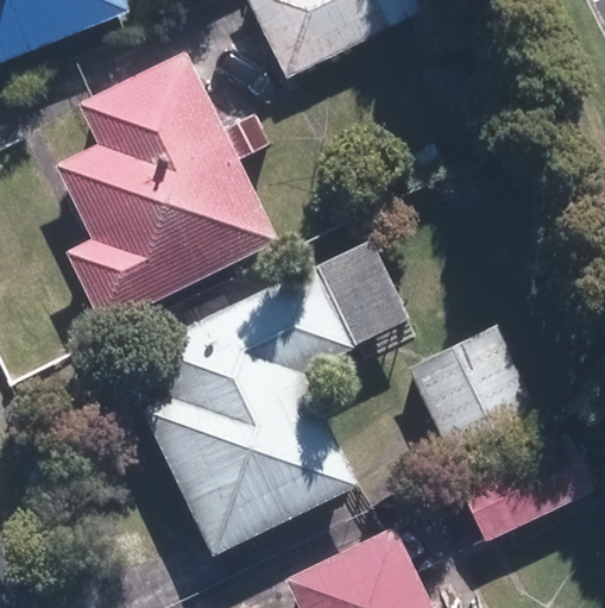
[(0,69),(132,14),(126,0),(0,0),(0,69)]
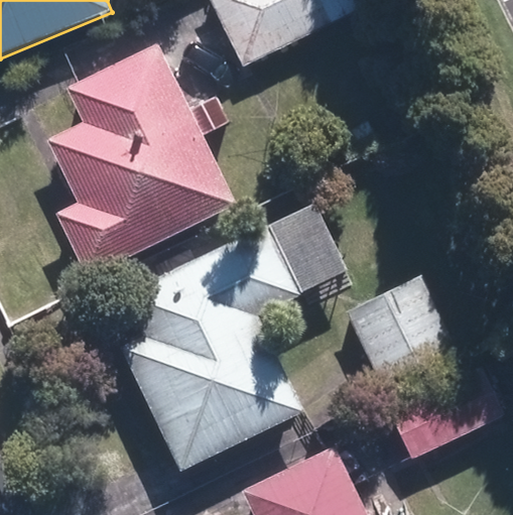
[(209,0),(242,68),(381,0),(209,0)]
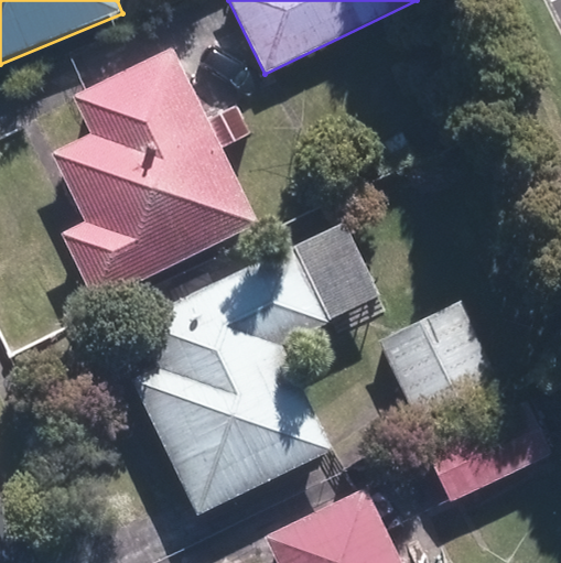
[(211,120),(175,49),(73,97),(90,134),(53,154),(85,222),(62,233),(97,303),(260,223),(224,150),(250,138),(237,108),(211,120)]
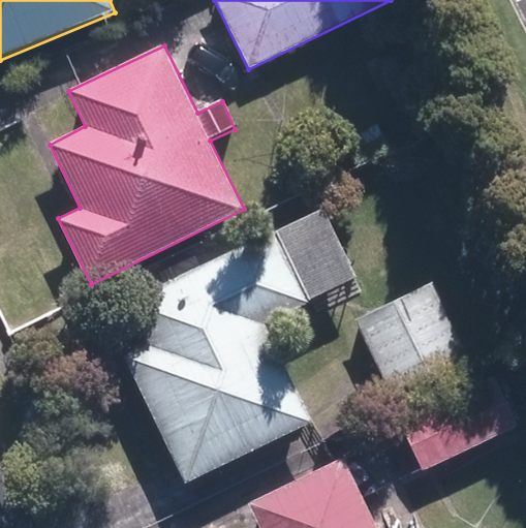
[(311,420),(264,320),(309,299),(276,227),(126,299),(147,342),(123,352),(182,479),(311,420)]
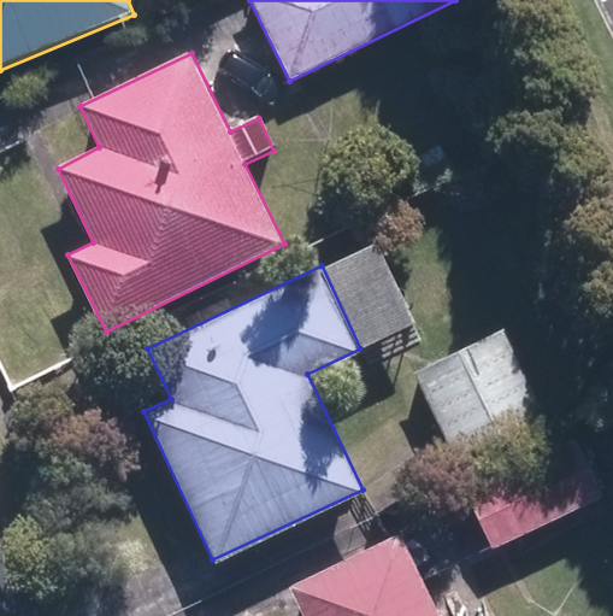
[(454,461),(541,420),(500,329),(412,370),(454,461)]
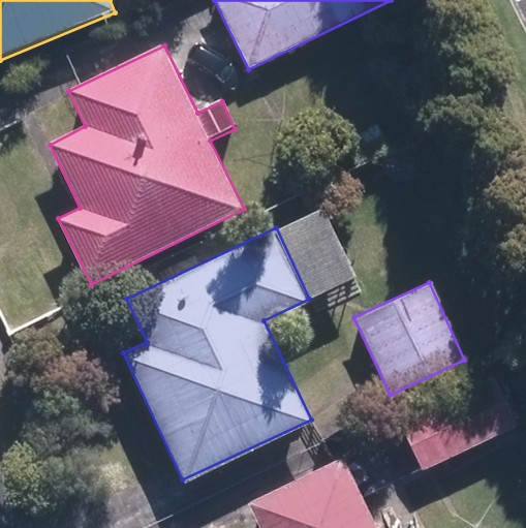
[(478,364),(498,354),(487,332),(467,341),(478,364)]
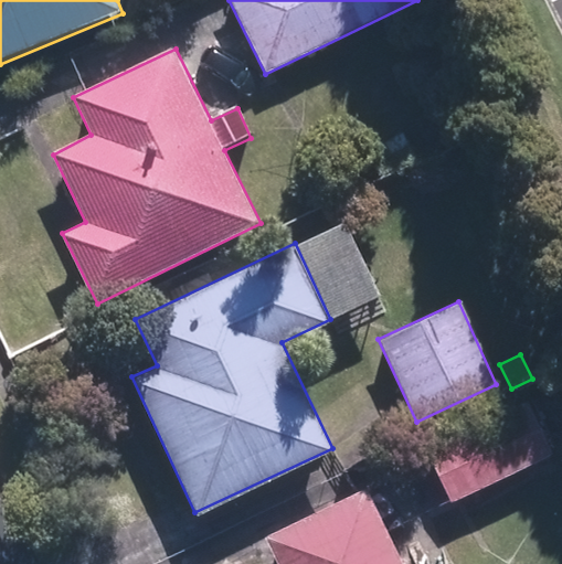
[(447,499),(549,448),(525,400),(423,448),(447,499)]
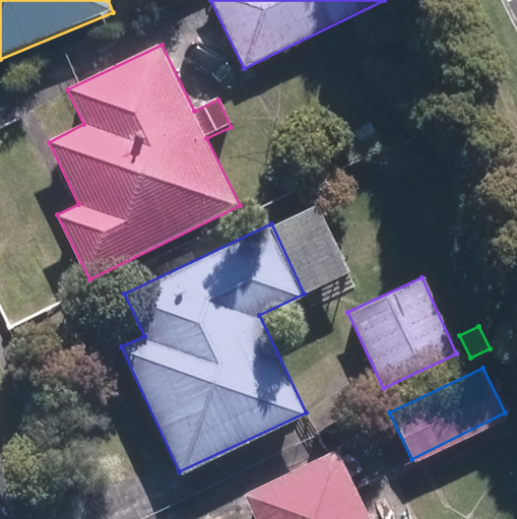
[(369,518),(335,449),(245,494),(257,518),(369,518)]
